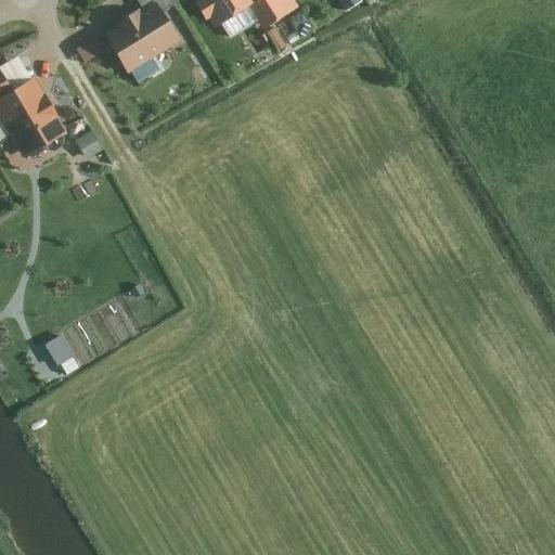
[(115,34),(134,65),(169,43),(181,36),(165,10),(178,1),(177,0),(140,0),(149,13),(115,34)]
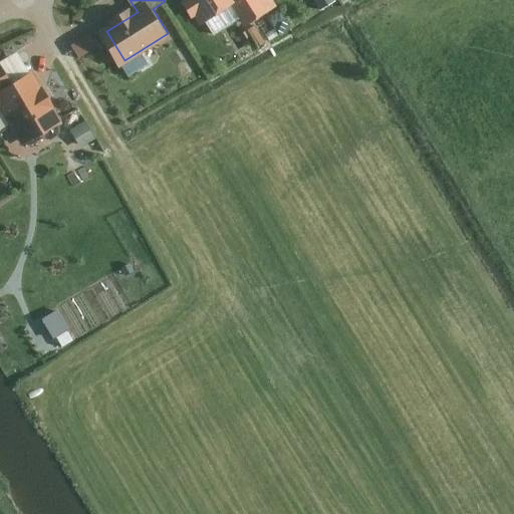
[(191,0),(206,22),(236,3),(250,25),(277,8),(271,0),(191,0)]
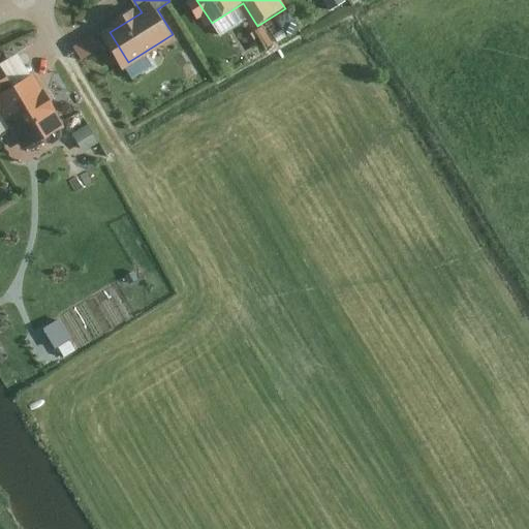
[(327,0),(333,8),(346,0),(327,0)]
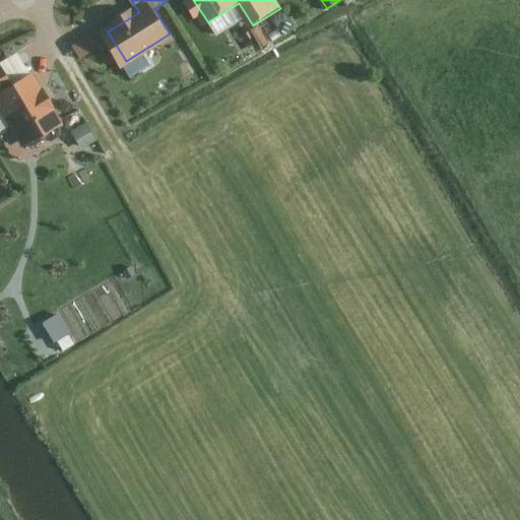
[(286,8),(275,14),(286,35),(298,27),(286,8)]
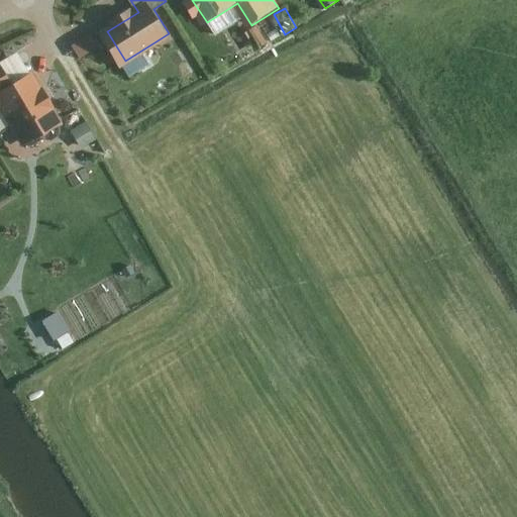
[(0,62),(0,105),(5,103),(27,141),(64,121),(35,73),(14,85),(0,62)]
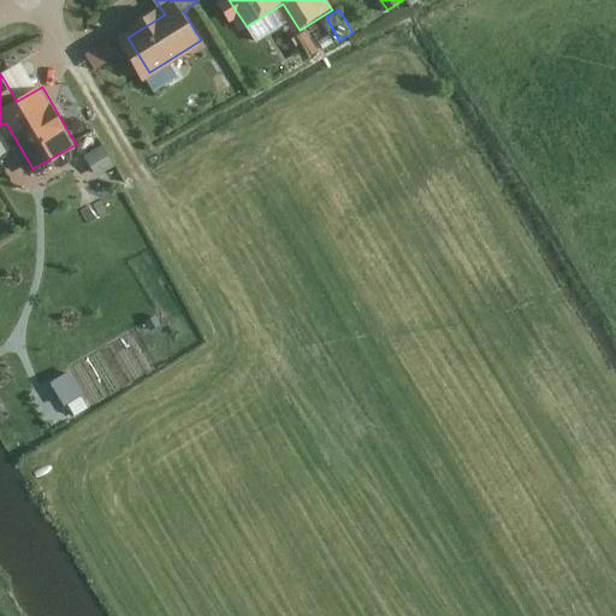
[(92,152),(102,173),(120,164),(110,142),(92,152)]
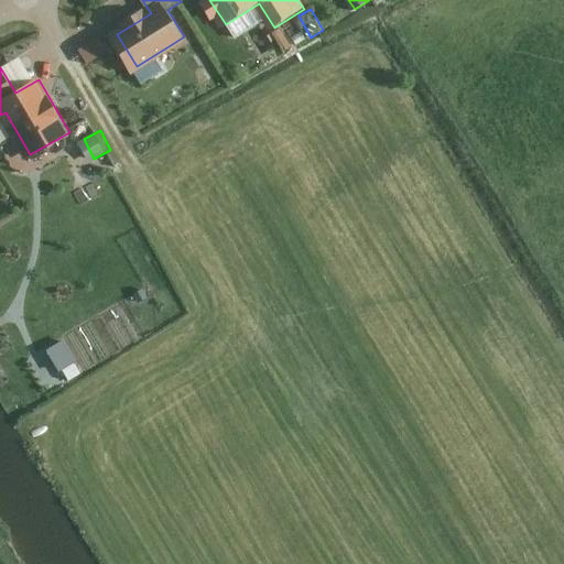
[(0,375),(4,372),(0,365),(0,347),(11,340),(0,321),(0,375)]
